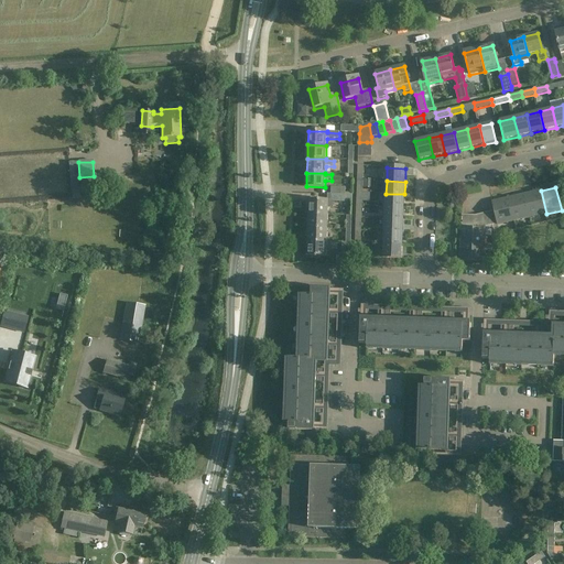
[(546,214),(541,191),(525,195),(531,218),(546,214)]
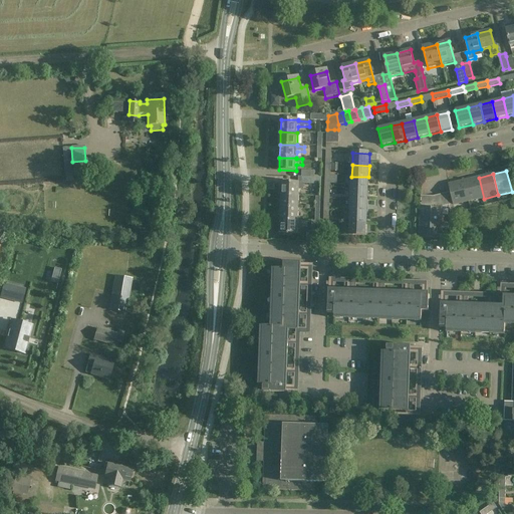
[(282,183),(282,195),(299,195),(299,190),(303,190),(303,184),(321,185),(321,178),(315,178),(302,177),(301,184),(299,184),(299,183),(282,183)]
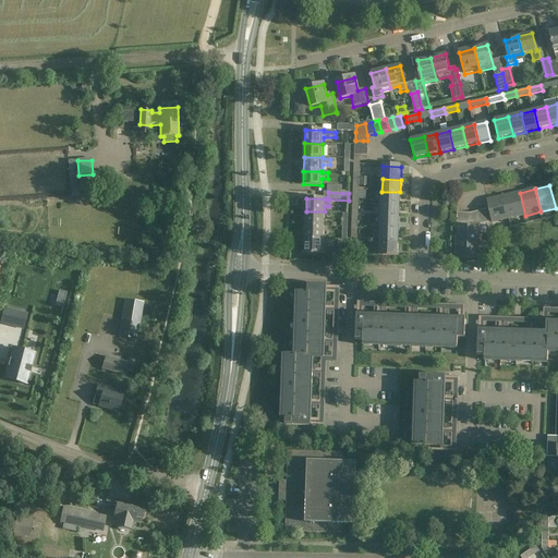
[(381,192),(381,204),(400,205),(400,192),(381,192)]
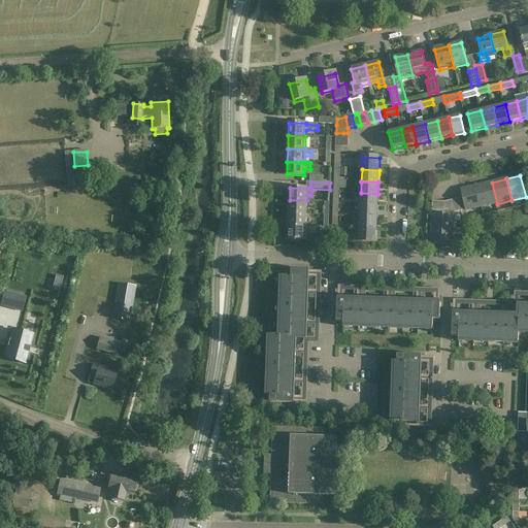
[(497,204),(492,183),(476,186),(482,207),(497,204)]
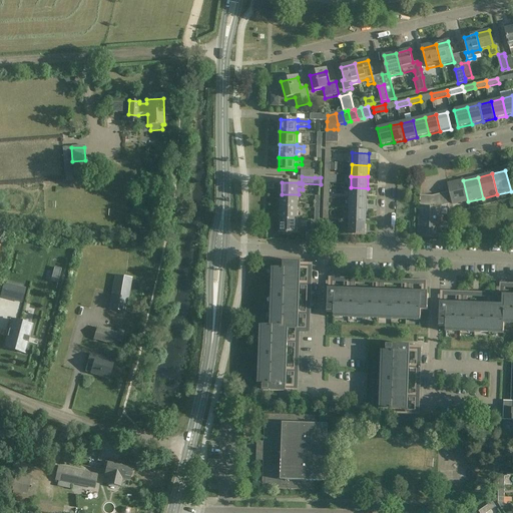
[(468,201),(463,180),(448,184),(449,192),(450,193),(452,204),(453,205),(468,201)]
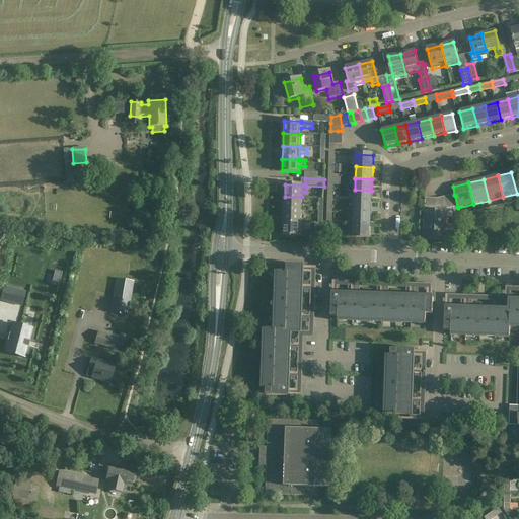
[(355,190),(354,202),(372,203),(372,191),(355,190)]
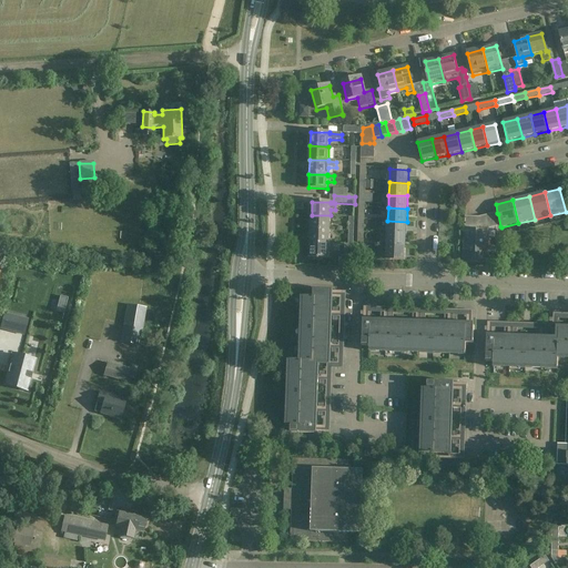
[(498,214),(492,215),(495,227),(495,229),(500,226),(498,214)]
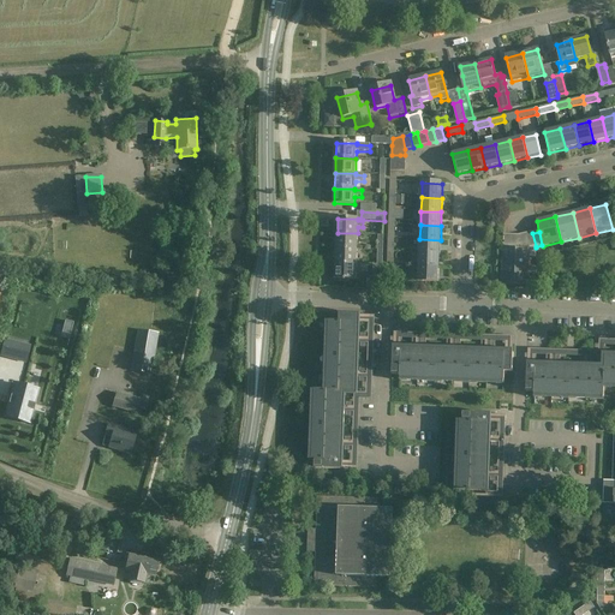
[(358,233),(338,233),(336,249),(357,249),(358,233)]
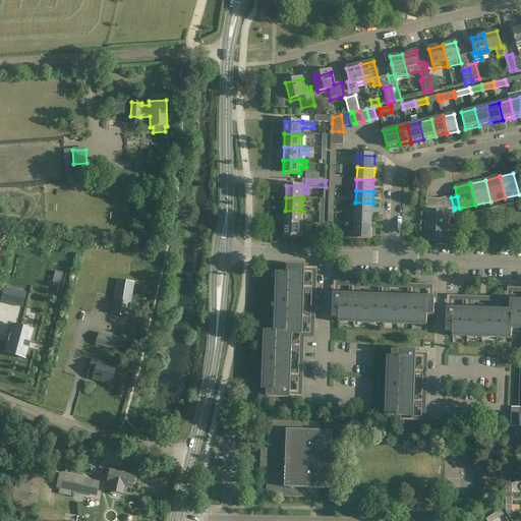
[(449,211),(454,210),(454,209),(451,197),(445,198),(449,213),(449,211)]
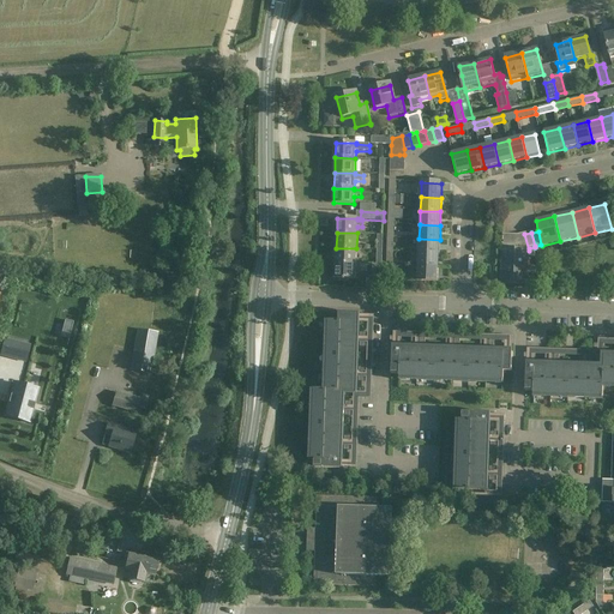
[(518,236),(517,250),(529,251),(524,234),(518,236)]
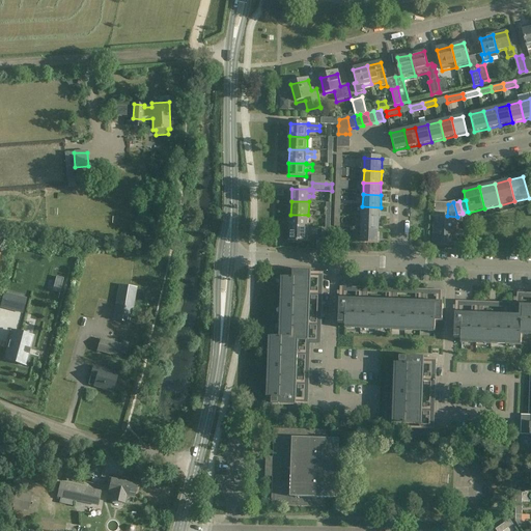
[(362,206),(362,219),(380,219),(381,207),(362,206)]
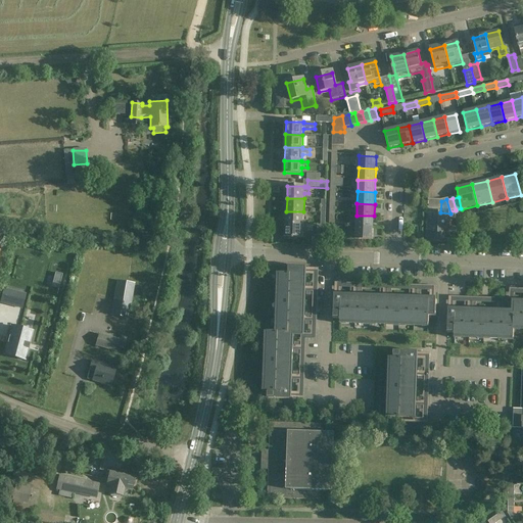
[(303,211),(286,211),(286,224),(303,225),(303,211)]
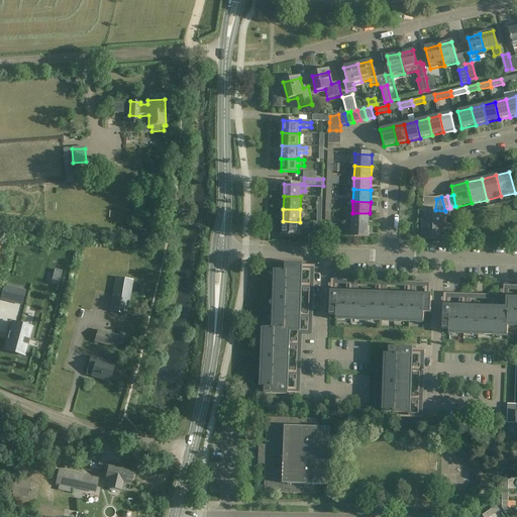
[(429,210),(423,210),(422,210),(421,223),(444,224),(445,211),(435,210),(429,210)]
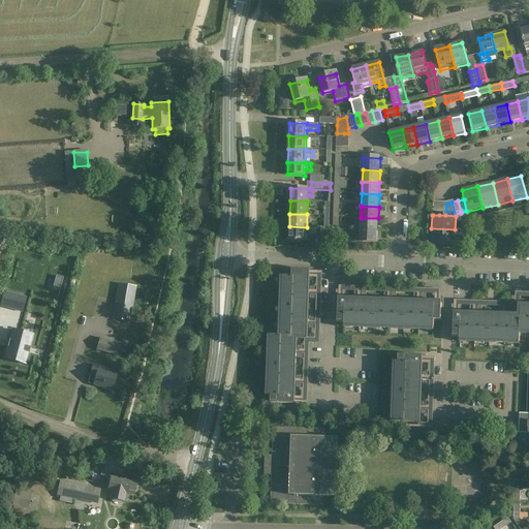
[(361,218),(361,230),(378,230),(378,218),(361,218)]
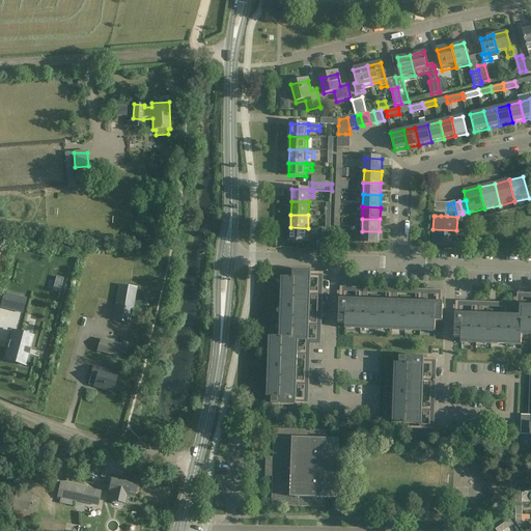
[(314,228),(308,228),(290,227),(289,241),(308,242),(308,235),(313,235),(314,228)]
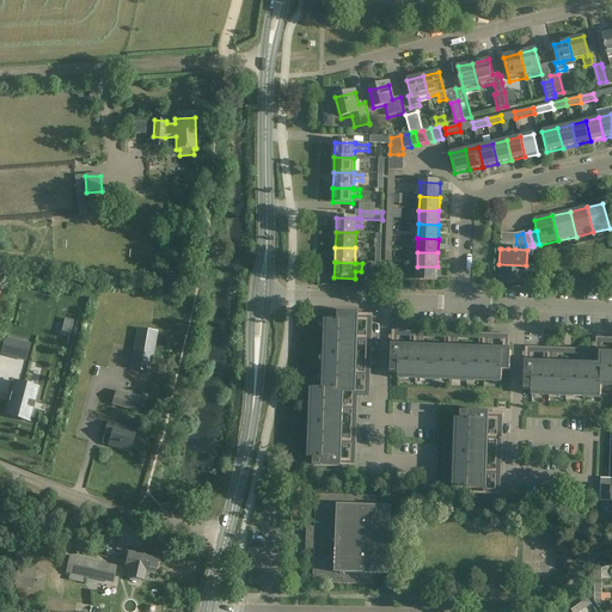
[(526,265),(499,264),(499,274),(499,276),(497,285),(522,285),(526,285),(526,265)]
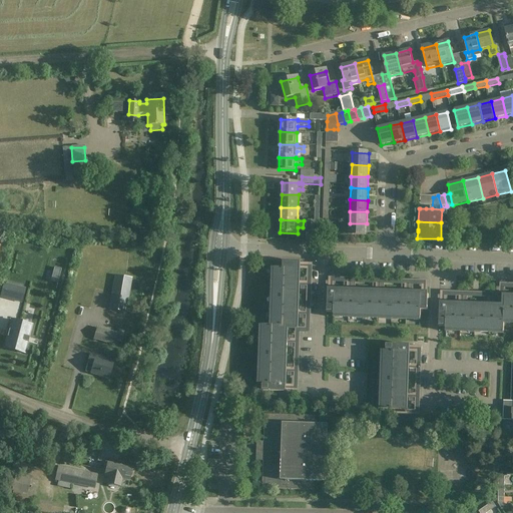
[(350,223),(349,234),(366,235),(367,223),(350,223)]
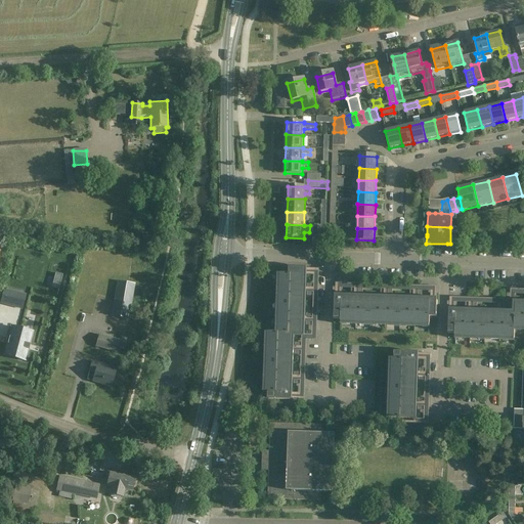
[(23,254),(18,268),(70,280),(73,266),(23,254)]
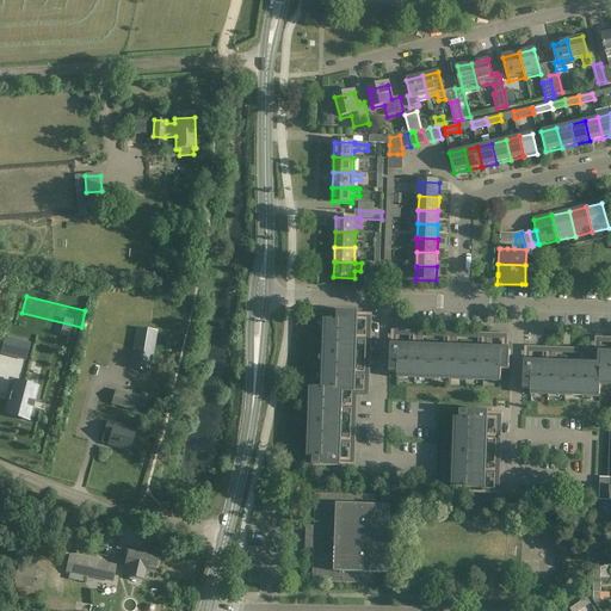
[(312,389),(309,458),(338,460),(340,390),(353,392),(355,321),(326,321),(323,389),(312,389)]
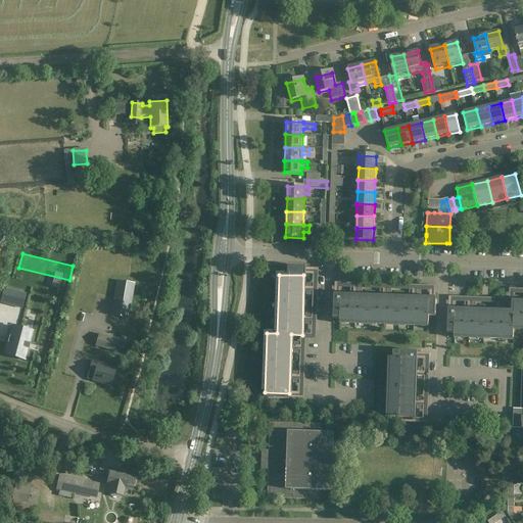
[(117,280),(111,315),(128,318),(134,282),(117,280)]
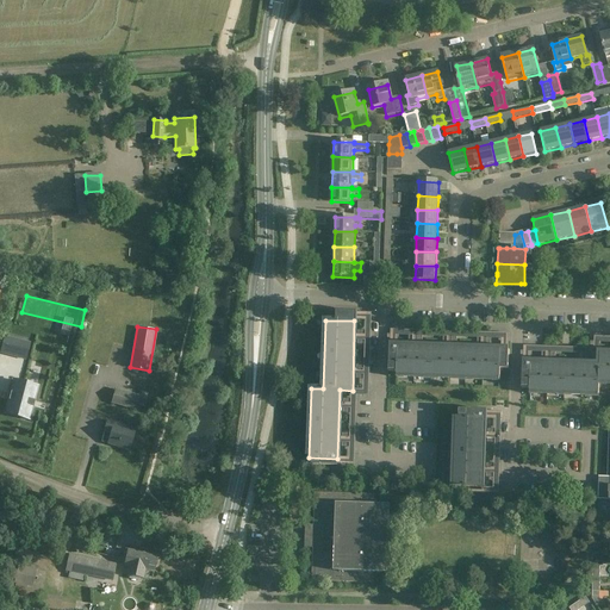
[(423,331),(410,331),(409,344),(423,344),(423,331)]
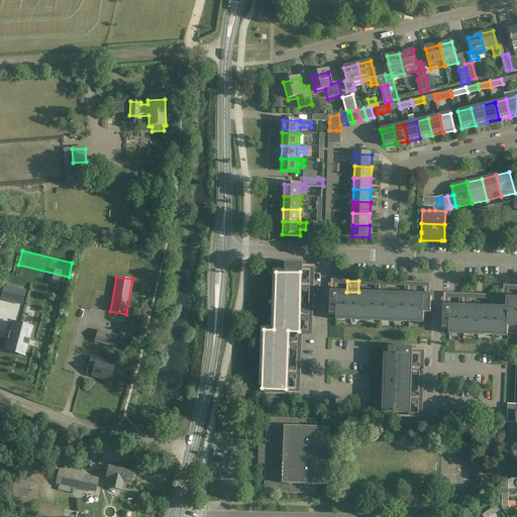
[(314,282),(303,282),(303,290),(312,290),(314,290),(314,282)]
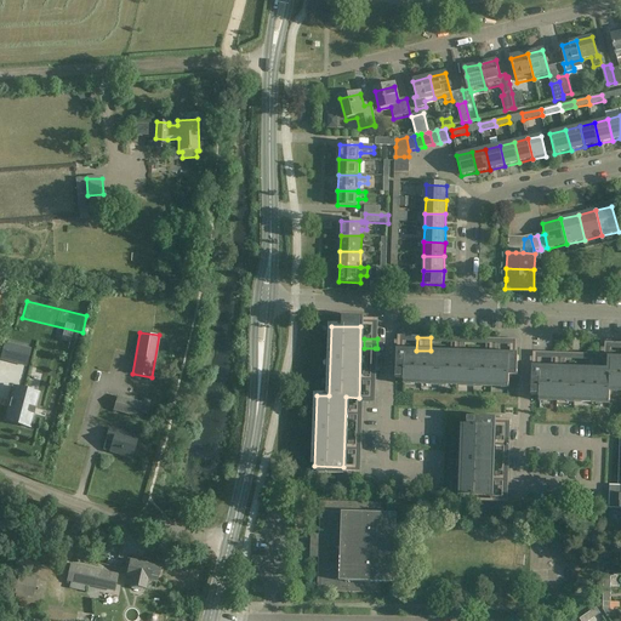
[(466,339),(451,339),(451,352),(465,352),(466,339)]
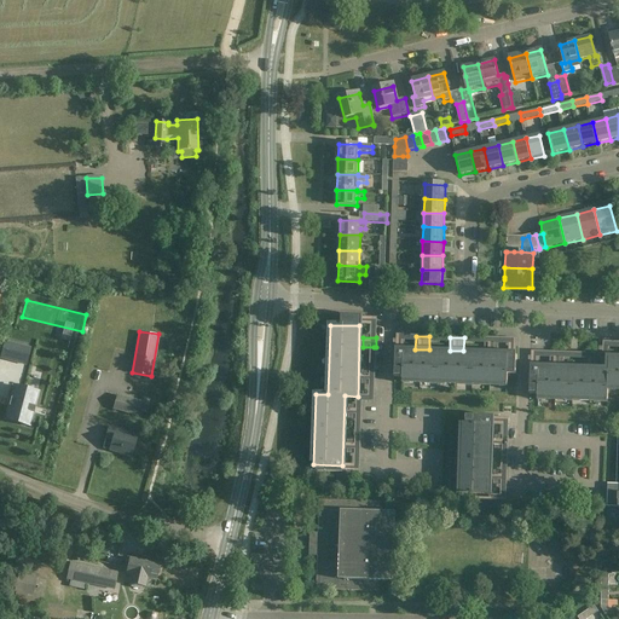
[(498,339),(485,339),(485,352),(498,352),(498,339)]
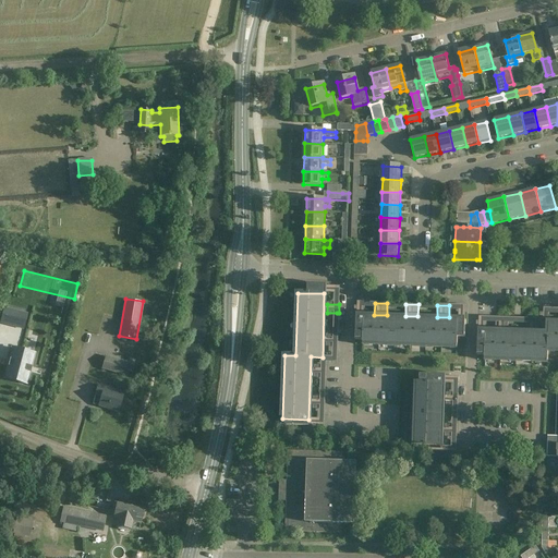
[(24,329),(27,314),(4,308),(0,323),(24,329)]
